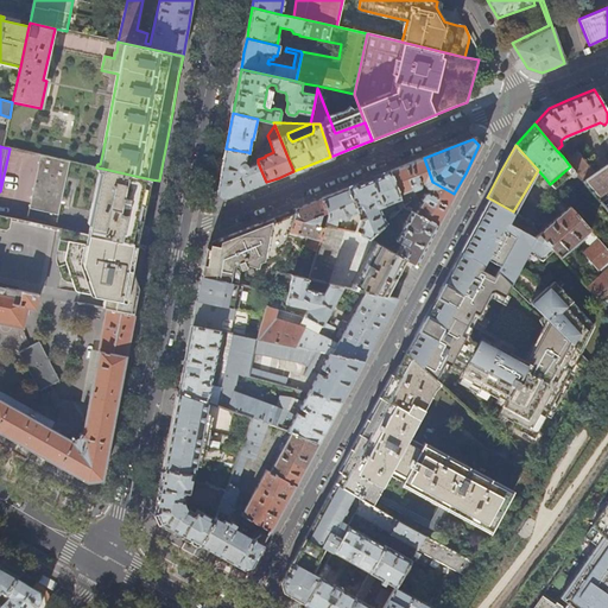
[(563,157),(570,166),(607,210),(607,162),(594,171),(574,146),(565,152),(567,154),(563,157)]
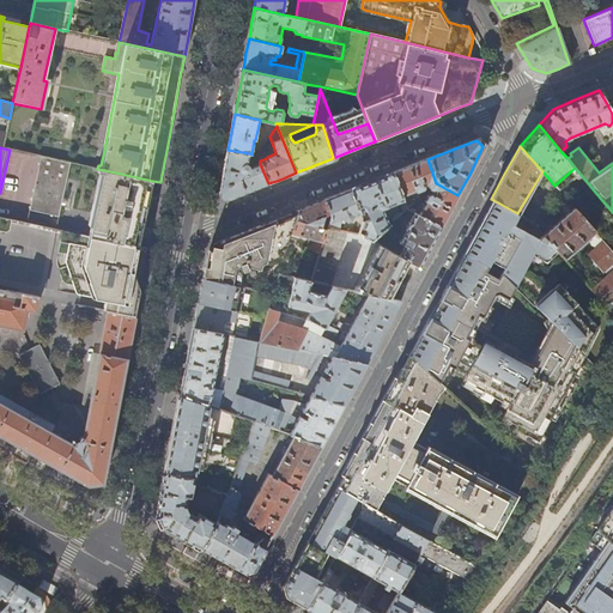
[(247,164),(249,153),(228,150),(224,168),(219,195),(226,200),(248,192),(268,183),(260,164),(252,168),(247,164)]
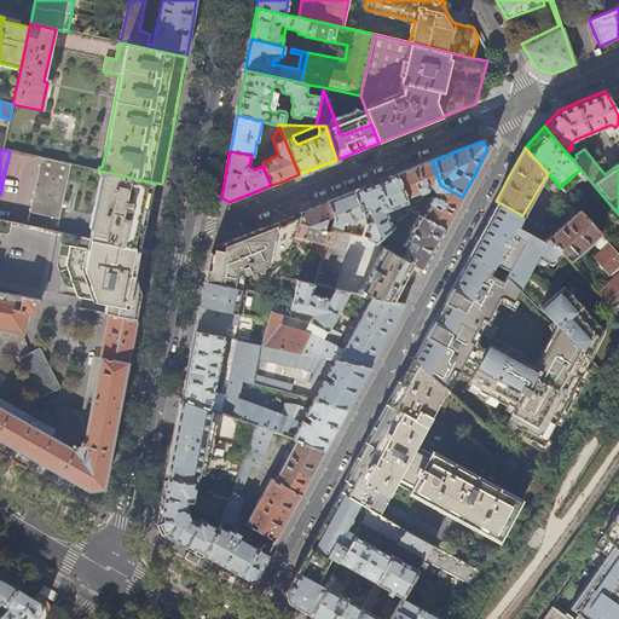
[(30,213),(59,219),(73,165),(42,158),(30,213)]
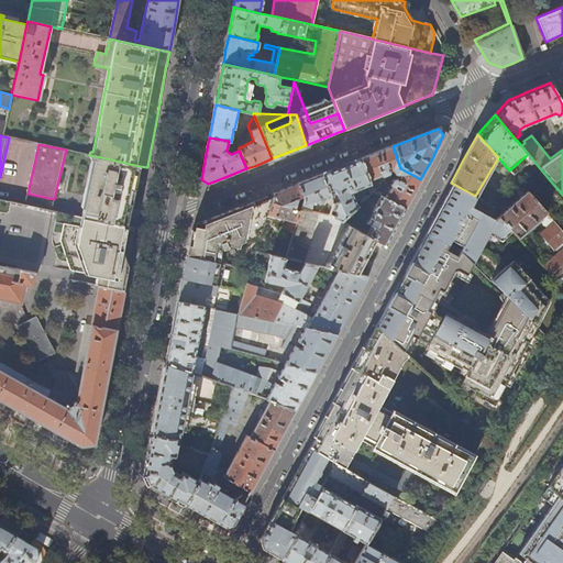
[(377,152),(361,158),(374,191),(378,188),(376,186),(373,178),(382,175),(382,176),(389,174),(390,173),(390,170),(393,170),(395,174),(400,168),(393,146),(377,152)]
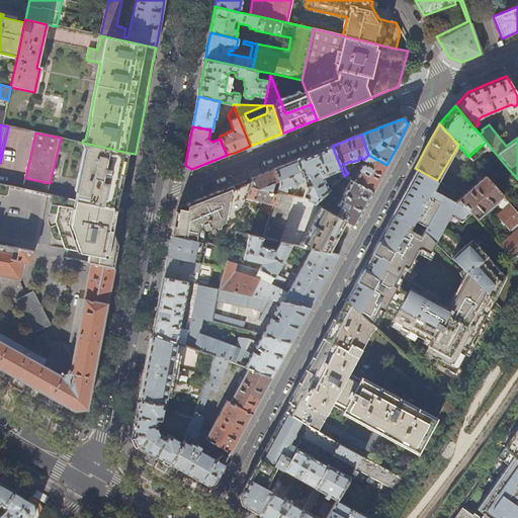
[(121,183),(128,153),(88,144),(76,199),(113,207),(116,207),(121,183)]
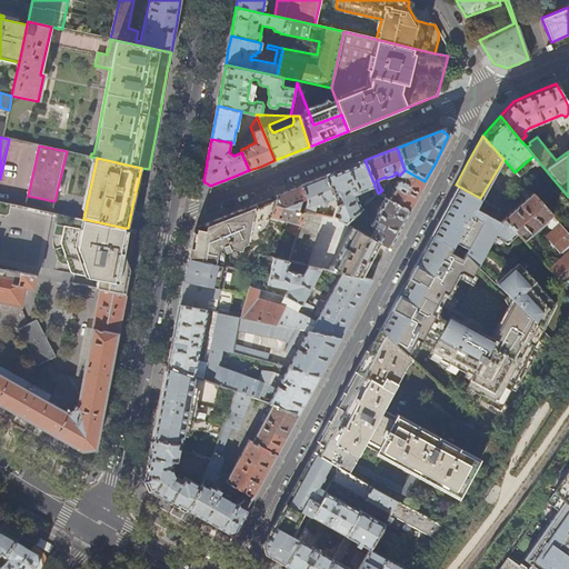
[(345,168),(326,176),(335,198),(338,206),(335,218),(345,223),(361,208),(356,193),(371,188),(375,197),(378,193),(365,160),(345,168)]
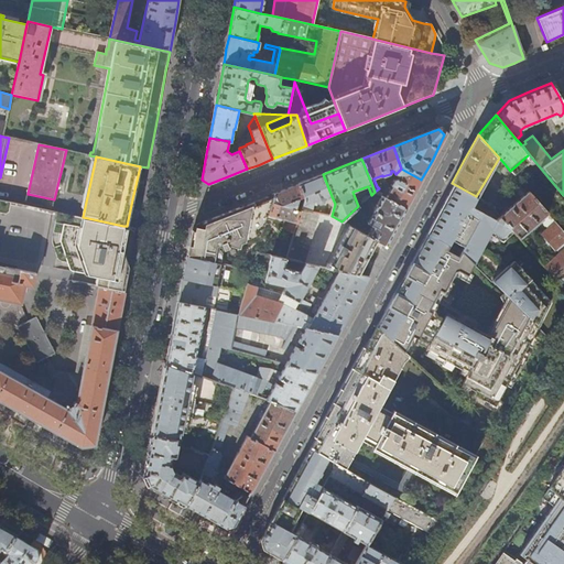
[(522,184),(510,171),(506,165),(500,170),(519,187),(522,184)]
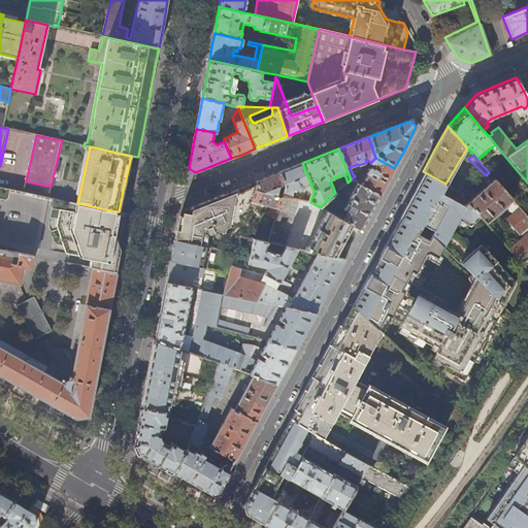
[(394,168),(375,158),(370,163),(373,165),(371,167),(370,167),(369,167),(368,168),(365,173),(366,174),(361,185),(381,196),(387,183),(394,168)]
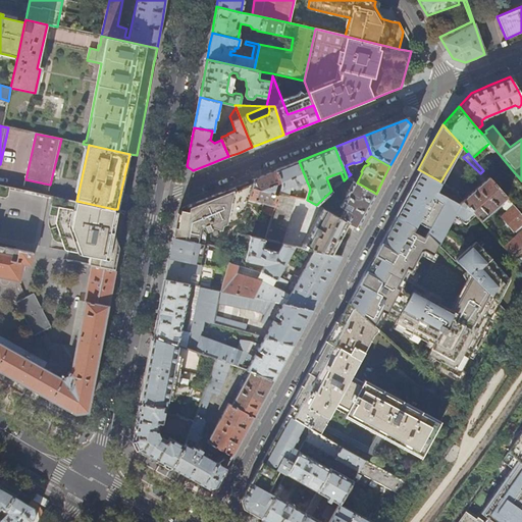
[(283,167),(276,170),(282,184),(279,195),(290,197),(291,191),(294,191),(294,187),(295,188),(296,189),(300,187),(300,185),(307,181),(299,161),(283,167)]
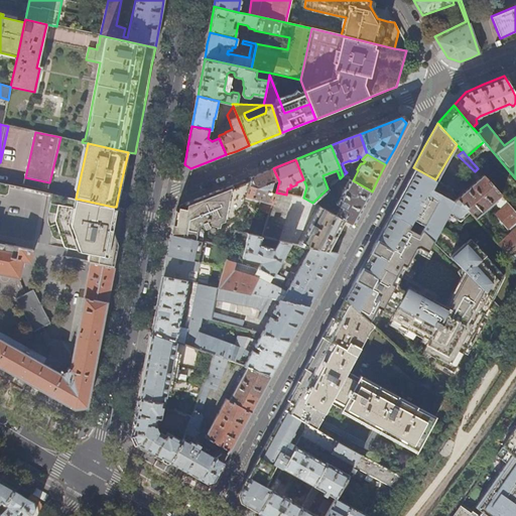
[(262,212),(259,212),(269,215),(276,192),(279,181),(273,168),(259,173),(250,177),(245,197),(258,201),(257,203),(260,204),(260,202),(265,203),(262,212)]
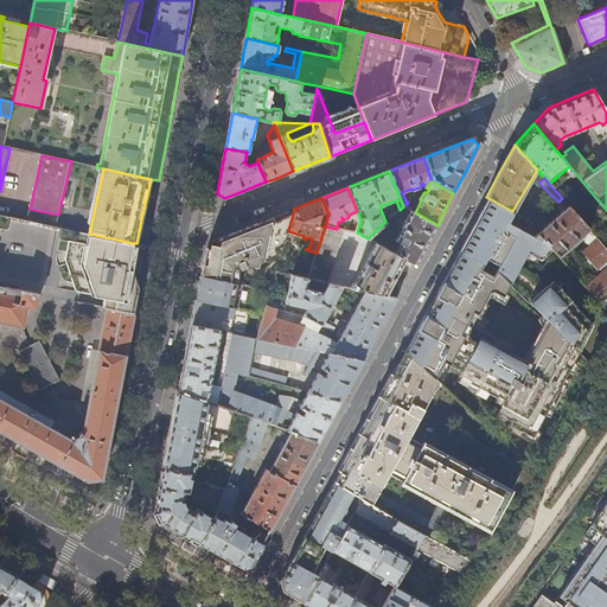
[(551,248),(537,232),(524,217),(522,216),(512,211),(489,198),(475,223),(460,251),(496,270),(509,283),(517,269),(526,251),(541,259),(551,248)]
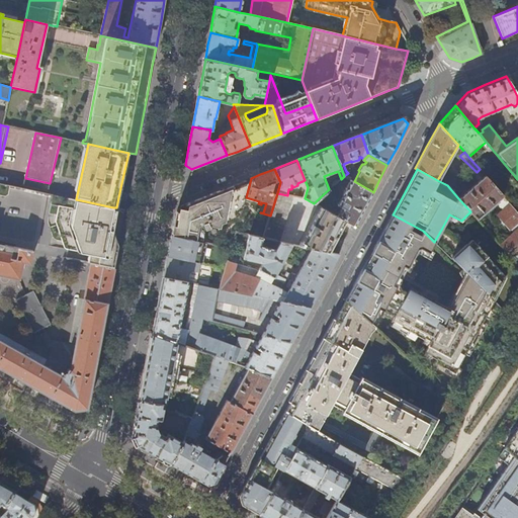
[(470,211),(477,219),(503,195),(481,170),(472,176),(478,181),(458,198),(470,211)]
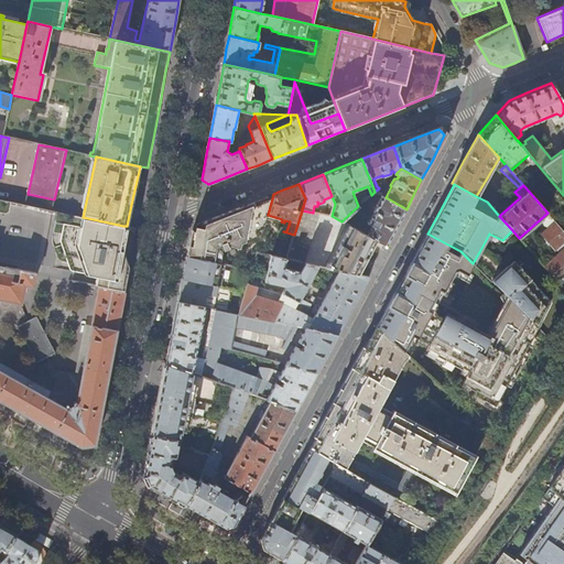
[(223,250),(238,245),(261,236),(266,220),(268,215),(273,194),(257,201),(230,212),(221,215),(196,225),(197,226),(197,227),(196,228),(195,227),(194,231),(194,236),(191,235),(190,241),(186,257),(212,261),(219,263),(223,250)]
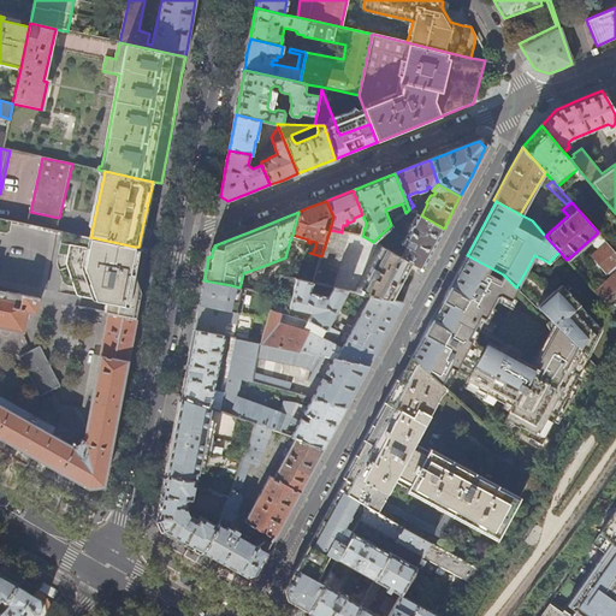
[(432,248),(444,229),(421,215),(418,214),(408,231),(409,231),(403,243),(408,246),(402,258),(412,262),(421,268),(432,248)]
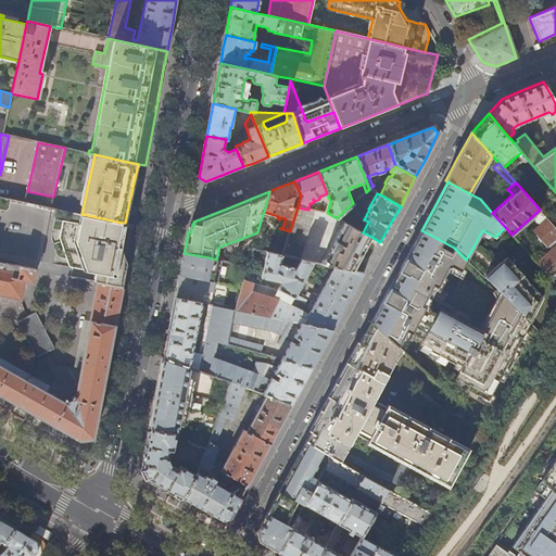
[(314,211),(308,210),(298,207),(290,231),(282,255),(300,258),(314,211)]
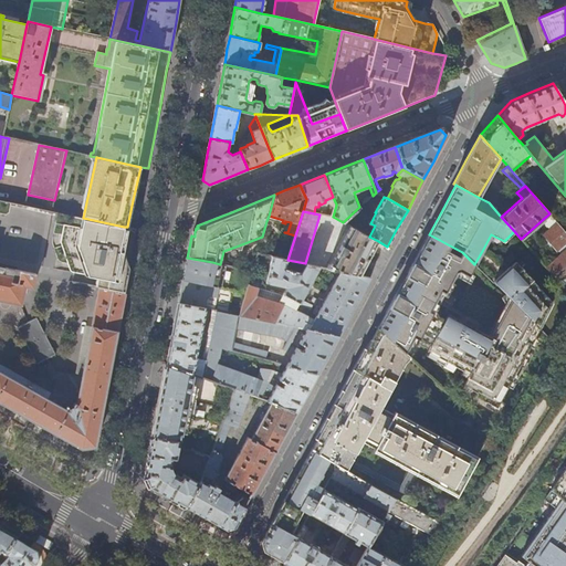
[(124,292),(126,283),(129,269),(127,262),(123,248),(121,244),(121,243),(124,227),(83,218),(60,212),(58,223),(66,224),(63,241),(70,271),(72,272),(97,278),(96,286),(100,287),(124,292)]
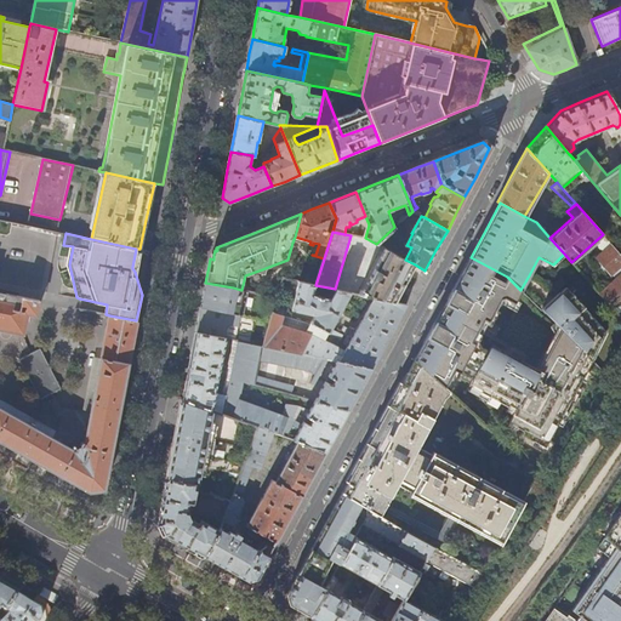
[(324,258),(312,255),(311,254),(313,249),(292,243),(288,260),(283,278),(298,281),(314,285),(315,285),(324,258)]
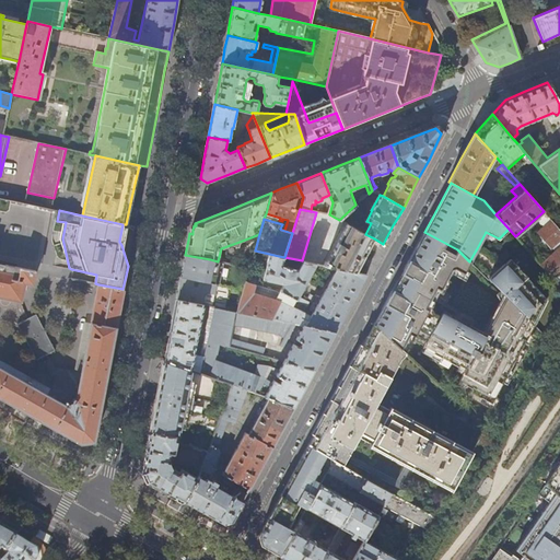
[(537,232),(551,248),(559,240),(559,230),(550,219),(537,232)]
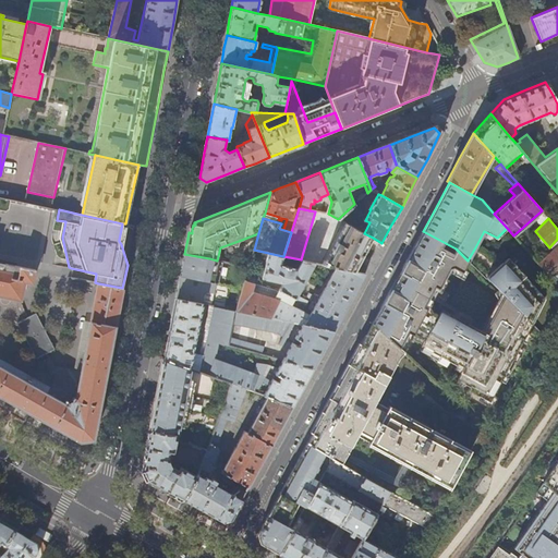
[(361,259),(373,238),(364,233),(347,223),(325,262),(324,261),(322,265),(336,267),(354,271),(361,259)]
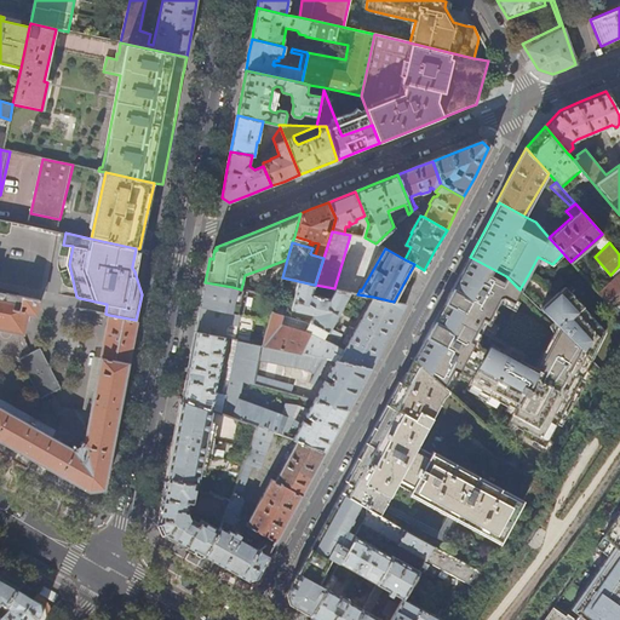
[(573,407),(596,363),(593,360),(586,354),(561,328),(551,346),(535,374),(534,374),(533,374),(530,373),(529,369),(489,348),(487,350),(475,344),(487,321),(499,298),(503,297),(515,303),(521,290),(520,290),(506,276),(470,257),(464,268),(452,291),(434,322),(420,349),(413,360),(414,360),(448,391),(457,375),(475,385),(474,389),(483,395),(483,397),(507,411),(517,415),(511,428),(524,435),(523,438),(547,453),(560,432),(573,407)]
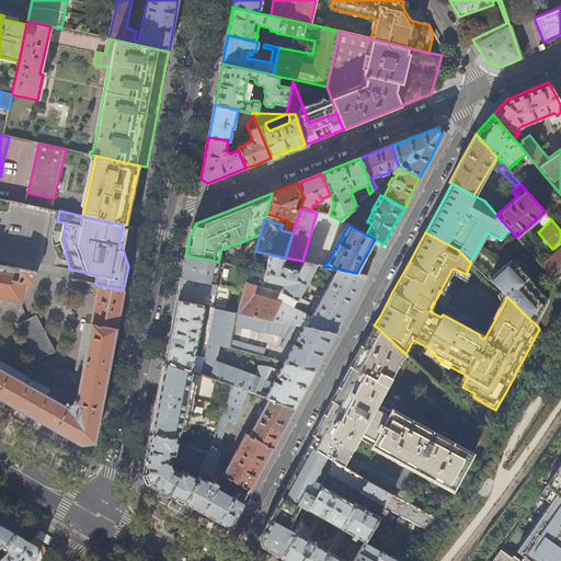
[(283,266),(284,258),(270,254),(264,281),(284,285),(279,292),(260,286),(261,282),(259,279),(248,276),(243,290),(237,312),(296,324),(304,327),(335,333),(344,317),(357,295),(367,275),(356,273),(338,268),(310,318),(304,315),(315,296),(311,294),(311,295),(310,295),(307,301),(302,298),(298,297),(317,264),(304,262),(299,270),(283,266)]
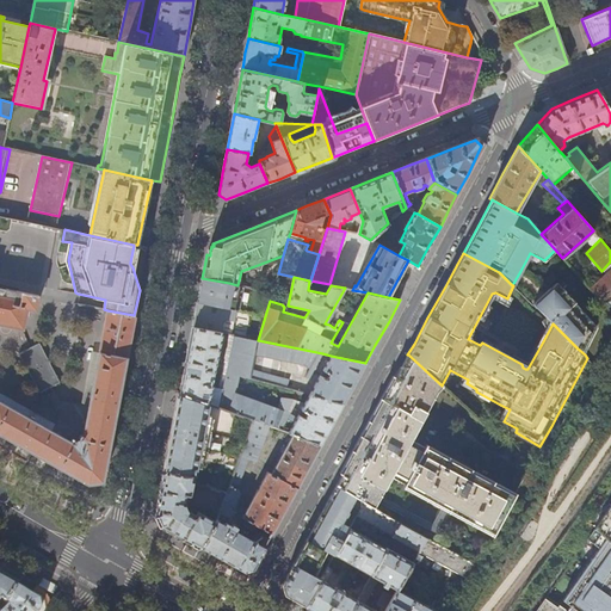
[(240,312),(245,287),(238,285),(229,283),(202,278),(201,289),(197,302),(228,309),(240,312)]
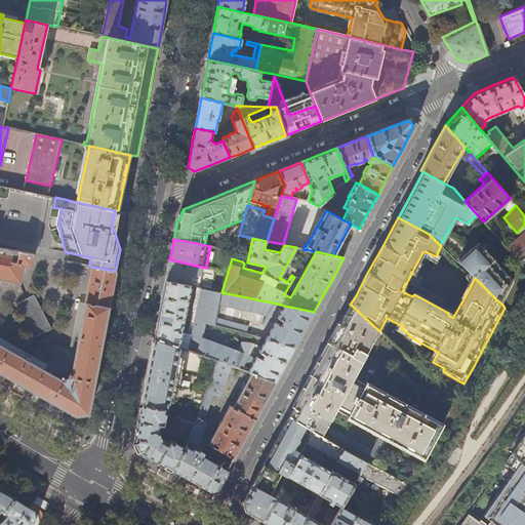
[(513,281),(494,260),(495,259),(484,247),(483,248),(478,243),(457,261),(475,278),(496,299),(502,305),(513,281)]
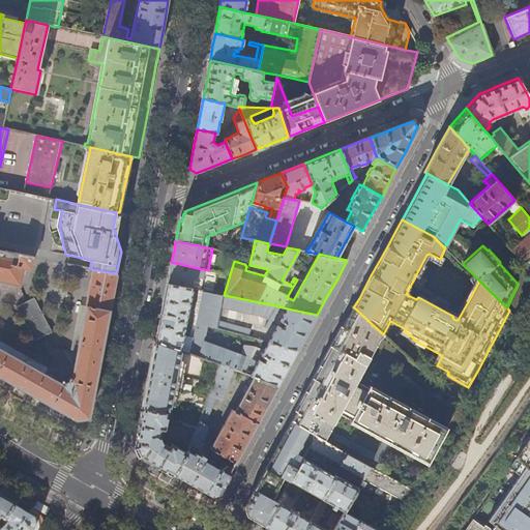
[(0,281),(20,286),(24,268),(31,269),(33,257),(5,252),(4,258),(0,256),(0,281)]
